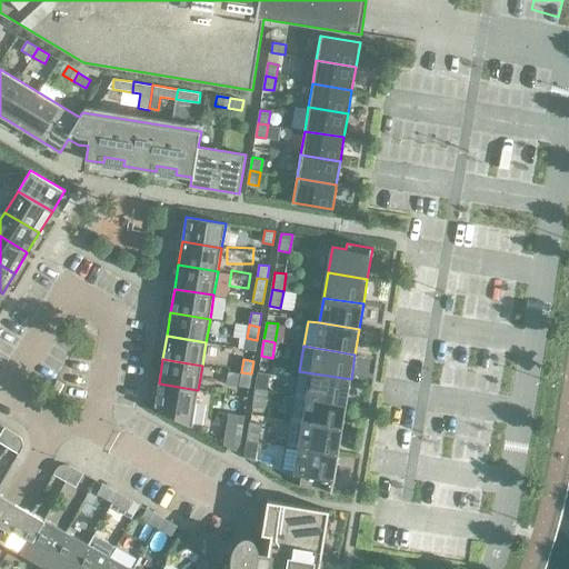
[(299,371),(296,396),(347,403),(351,379),(299,371)]
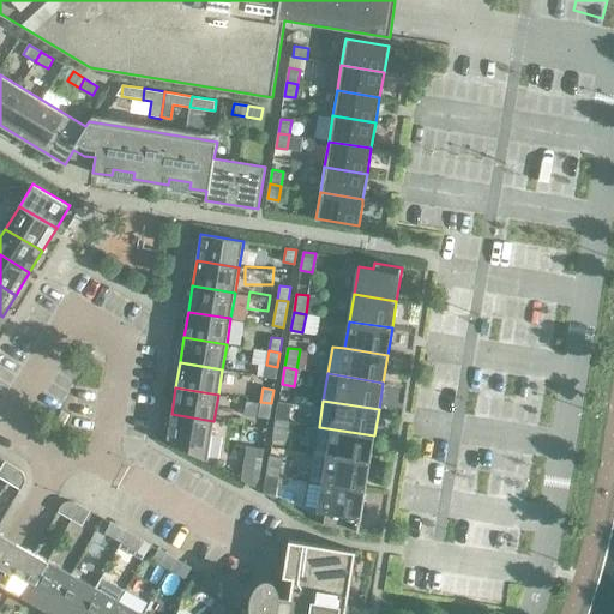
[(271,403),(260,402),(258,416),(269,419),(271,403)]
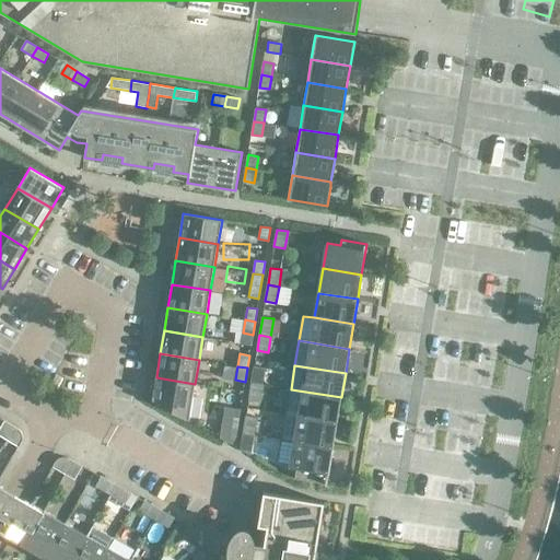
[(252,383),(263,385),(265,368),(254,366),(252,383)]
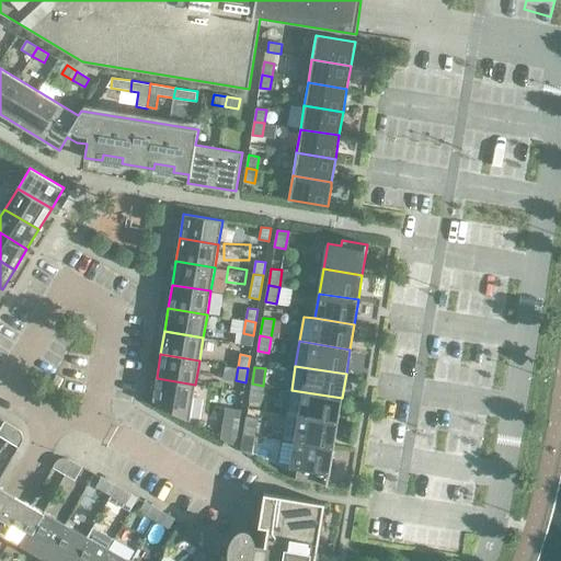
[(195,385),(157,378),(152,400),(190,421),(195,385)]
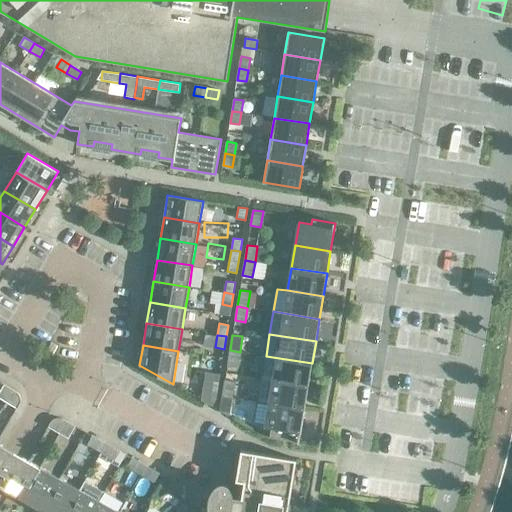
[(240,352),(230,350),(227,365),(237,367),(240,352)]
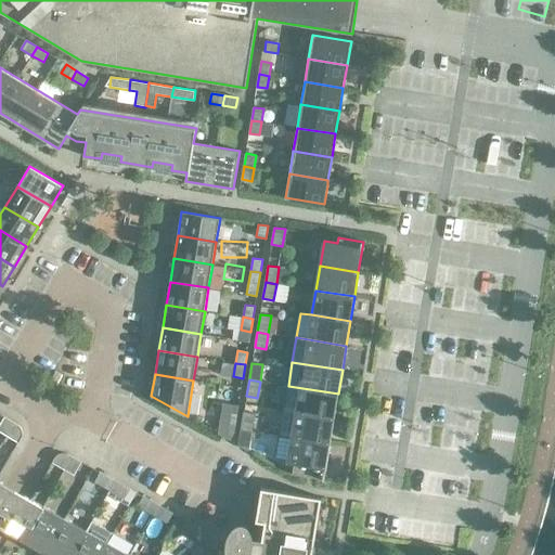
[(288,386),(284,411),(334,418),(338,394),(288,386)]
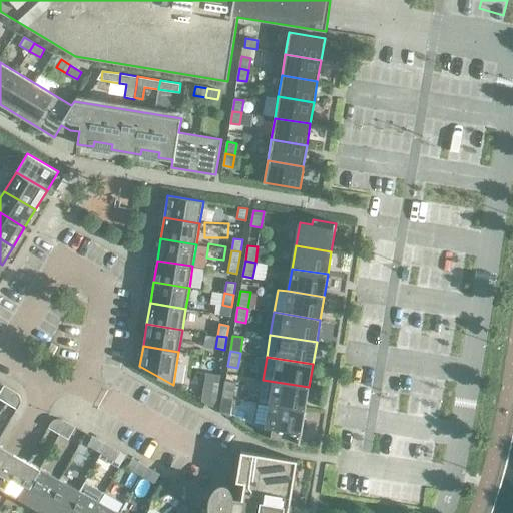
[(235,390),(254,391),(255,374),(236,373),(235,390)]
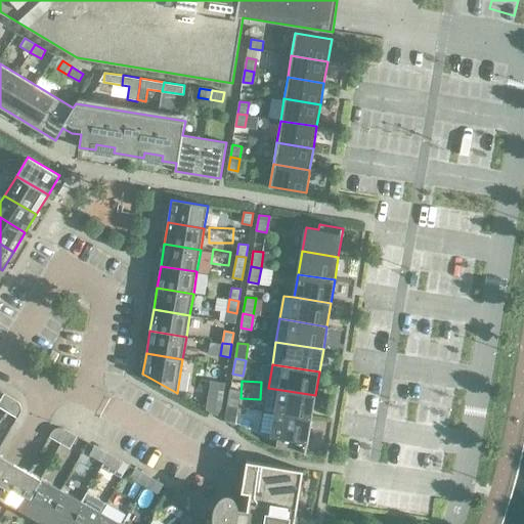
[(264,410),(275,412),(311,418),(315,395),(268,388),(264,410)]
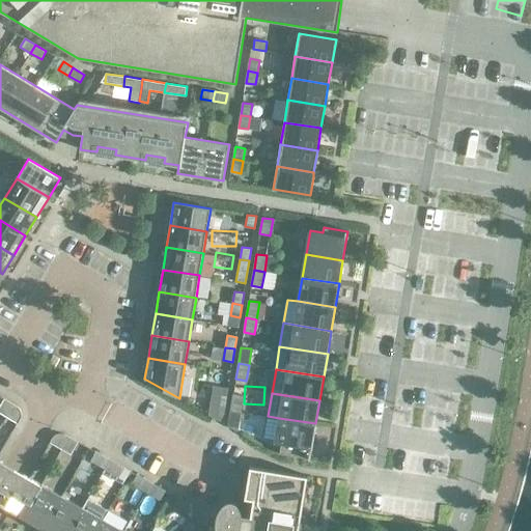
[(230,410),(241,412),(244,395),(233,394),(230,410)]
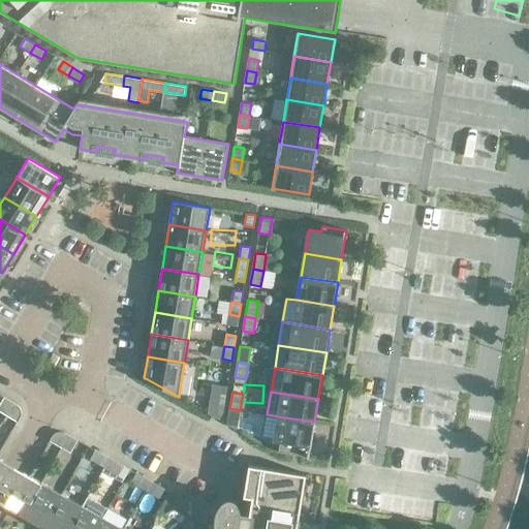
[(0,411),(5,414),(13,402),(4,397),(0,403),(0,411)]
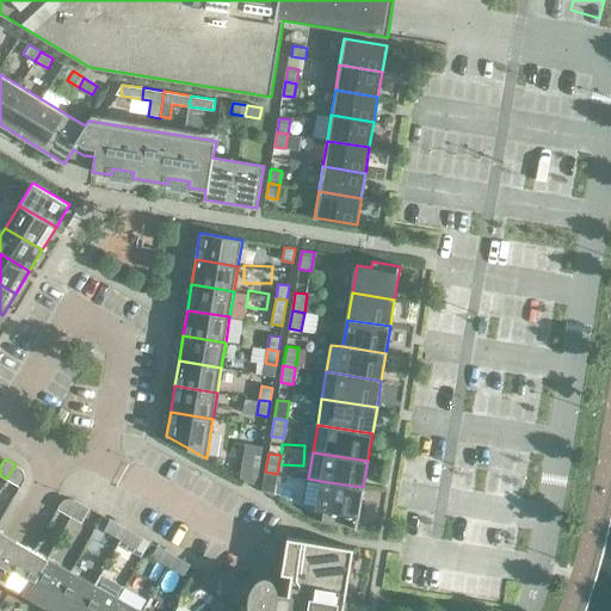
[(20,468),(19,467),(16,464),(6,479),(20,487),(23,482),(24,481),(24,479),(24,477),(24,475),(24,473),(23,471),(23,470),(20,468)]
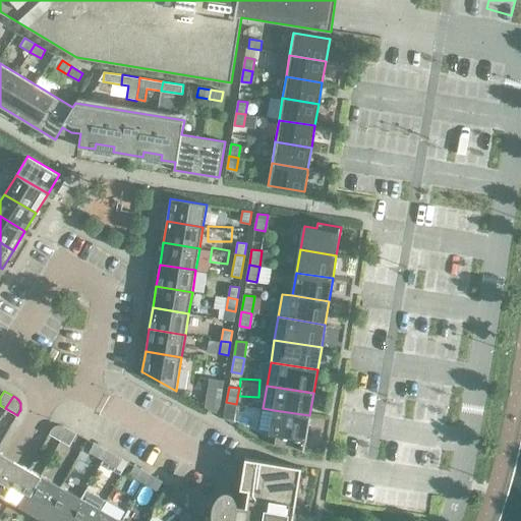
[(236,404),(226,402),(224,418),(233,423),(236,404)]
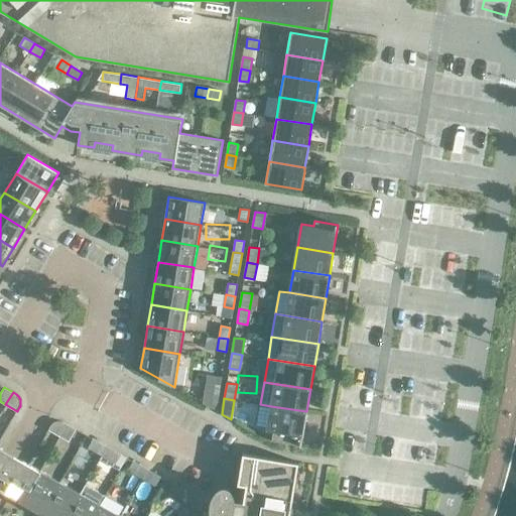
[(306,411),(271,406),(267,429),(273,430),(271,439),(301,444),(306,411)]
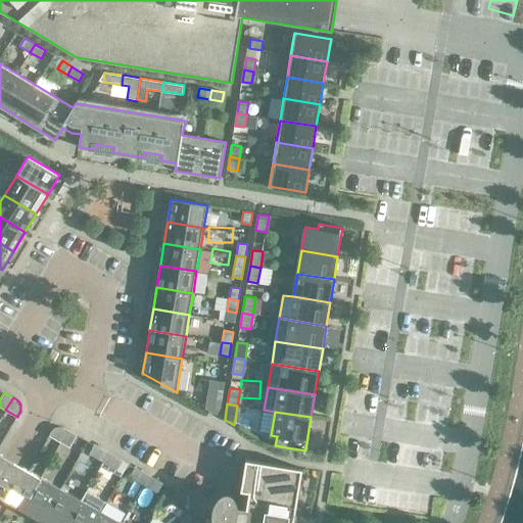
[(52,429),(51,431),(49,435),(60,442),(67,430),(64,428),(62,427),(60,427),(58,427),(56,427),(54,428),(52,429)]
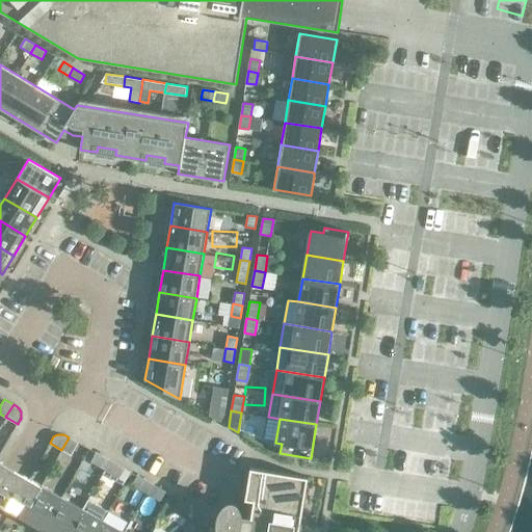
[(69,437),(61,450),(71,455),(78,443),(69,437)]
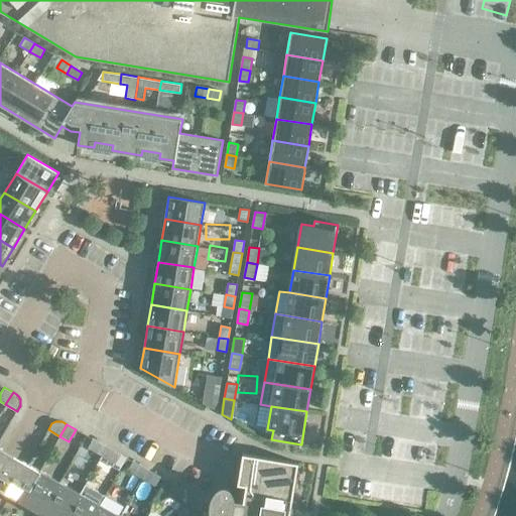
[(102,456),(107,446),(93,438),(88,447),(102,456)]
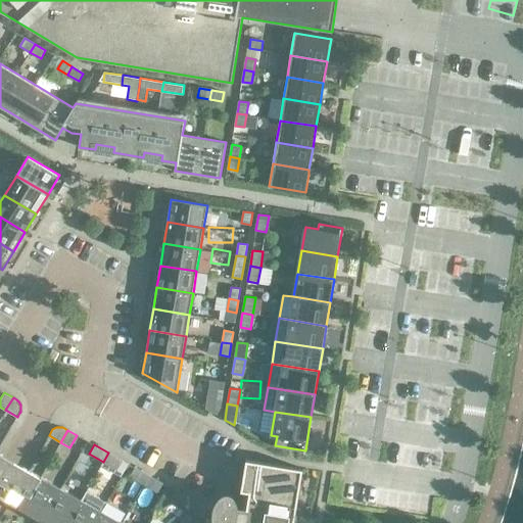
[(0,482),(13,461),(6,457),(0,453),(0,482)]
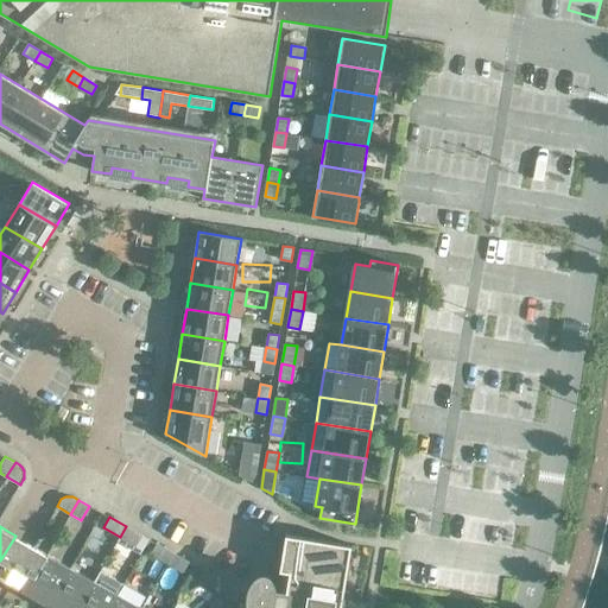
[(126,526),(120,537),(135,546),(141,536),(126,526)]
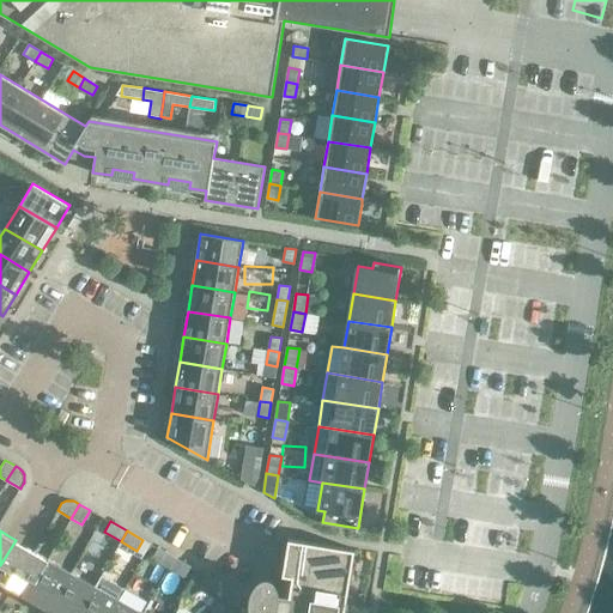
[(344,612),(354,550),(289,539),(279,598),(274,598),(273,583),(261,581),(255,595),(256,595),(254,612),(259,612),(271,612),(272,606),(287,608),(286,610),(284,612),(344,612)]
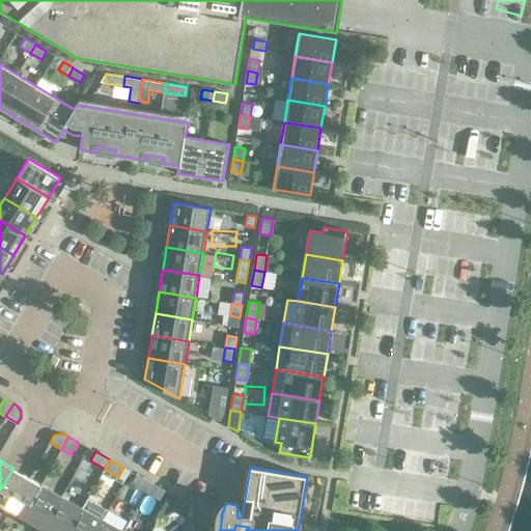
[(0,503),(24,516),(42,484),(14,468),(0,490),(0,503)]
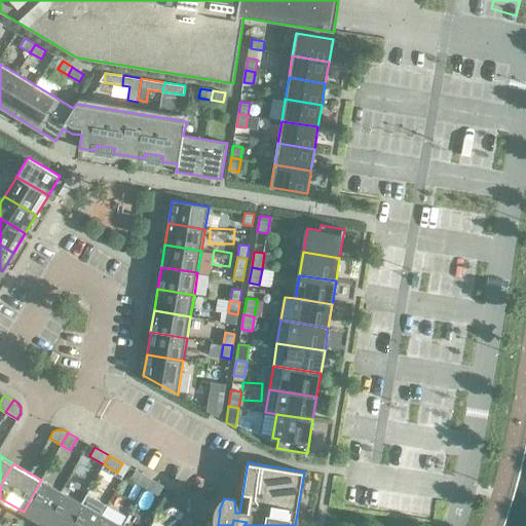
[(145,488),(150,479),(136,471),(130,480),(145,488)]
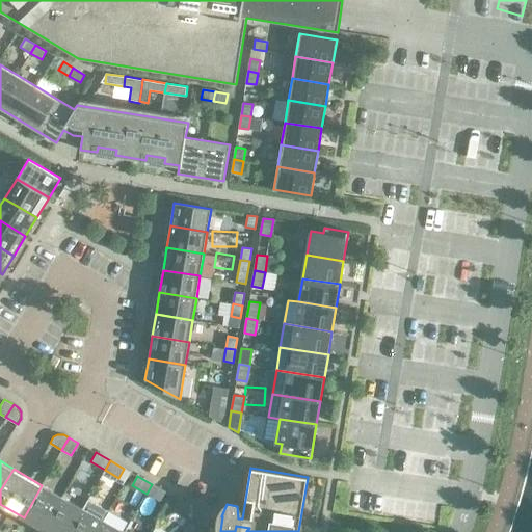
[(152,484),(147,494),(160,501),(165,491),(152,484)]
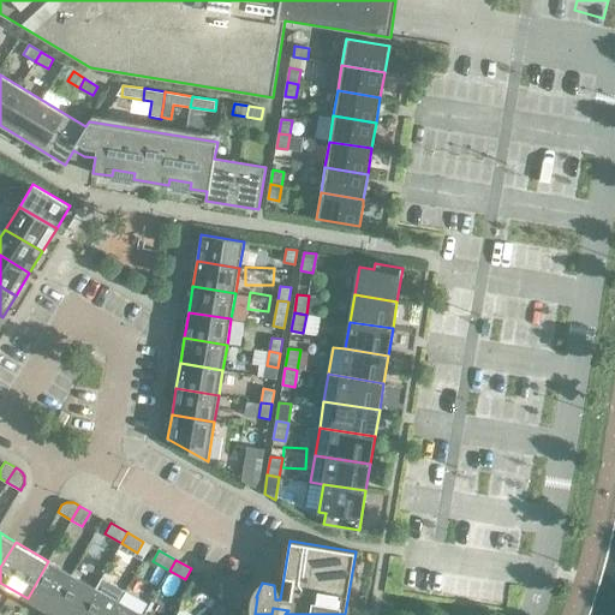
[(51,611),(72,574),(48,561),(28,598),(51,611)]
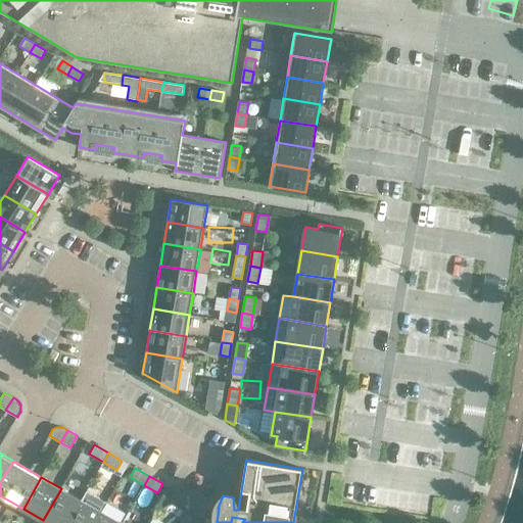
[(47,522),(68,522),(82,500),(61,488),(43,520),(47,522)]
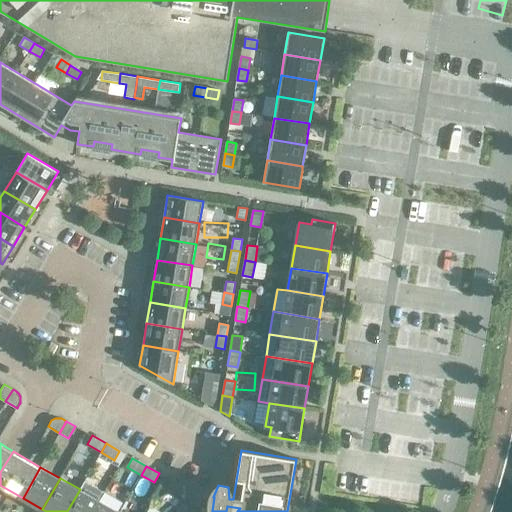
[(181,497),(185,488),(171,480),(166,489),(181,497)]
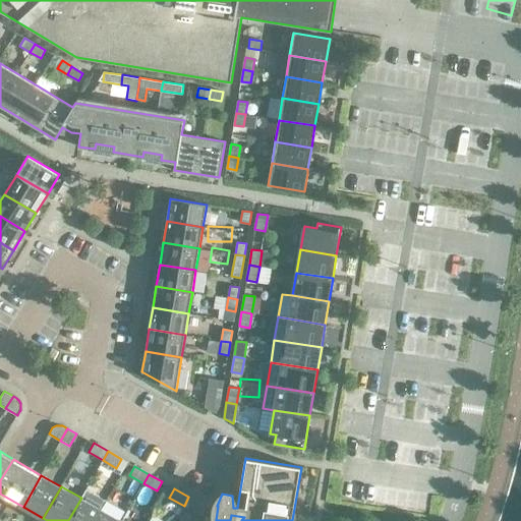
[(95,520),(102,510),(106,501),(87,489),(81,498),(68,520),(95,520)]
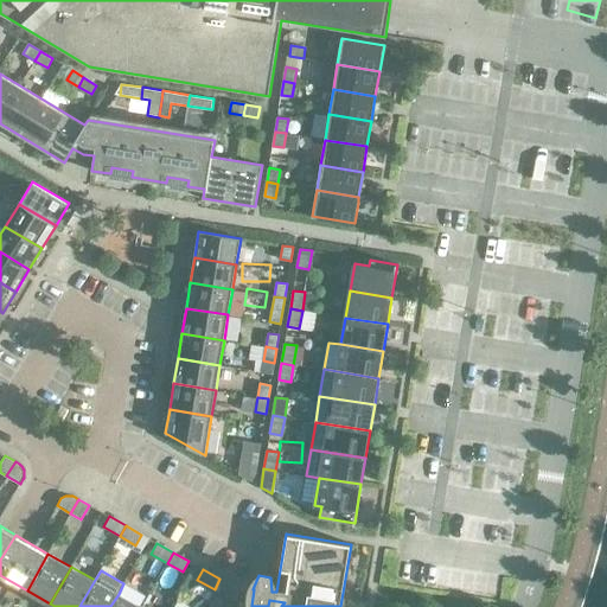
[(219,579),(215,589),(230,598),(236,588),(219,579)]
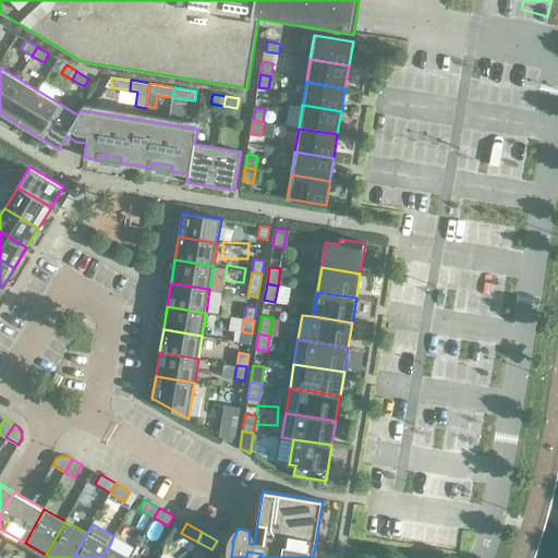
[(130,557),(131,557),(109,546),(101,557),(130,557)]
